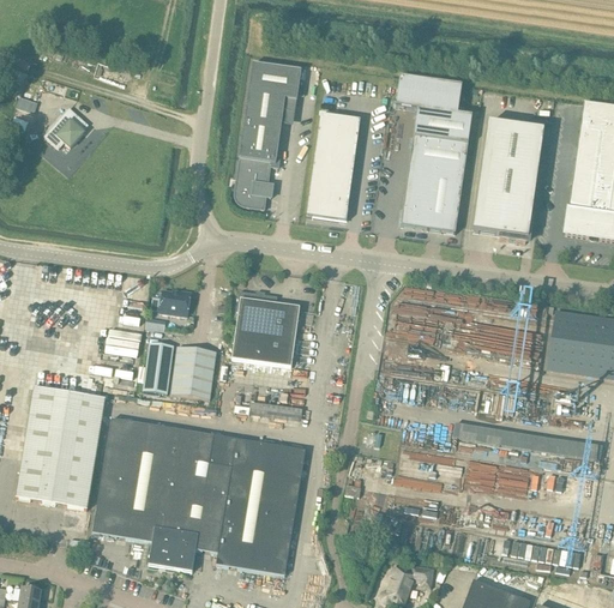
[(240,203),(245,205),(264,208),(265,194),(271,196),(272,184),(268,182),(270,162),(270,161),(276,161),(284,96),(296,97),(301,68),(252,61),(239,156),(234,191),(235,196),(236,200),(240,203)]
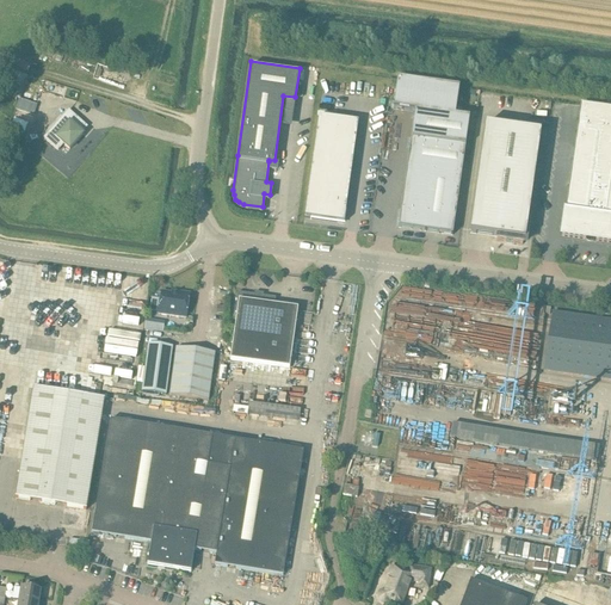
[(393,104),(415,106),(455,111),(456,102),(460,84),(397,74),(393,104)]
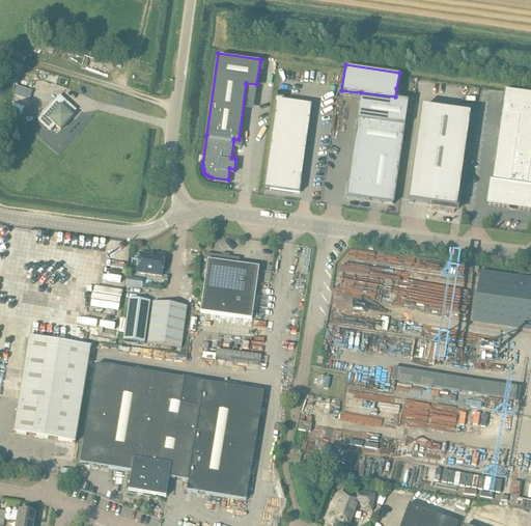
[(17,82),(15,90),(28,94),(31,87),(27,86),(17,82)]
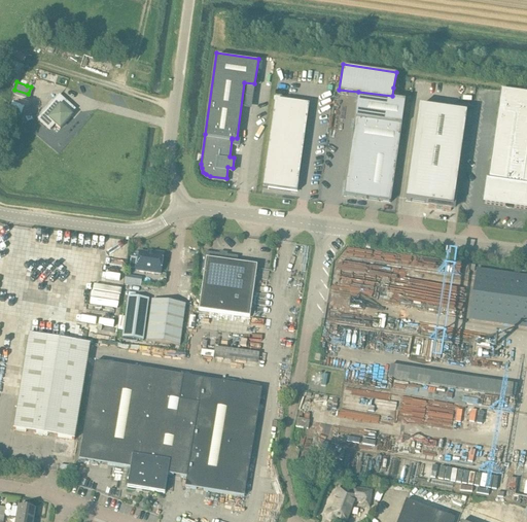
[(526,90),(500,87),(485,200),(526,205),(526,90)]
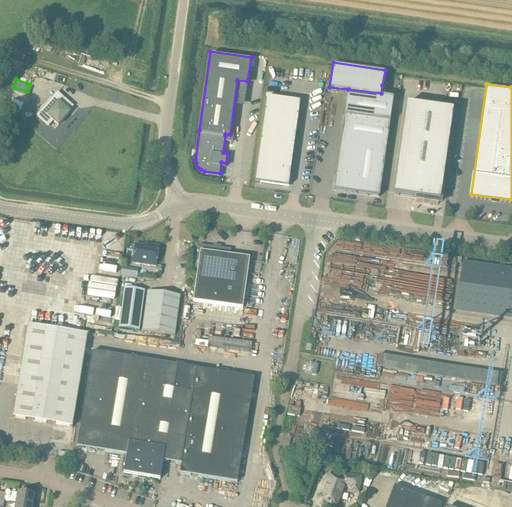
[(348,89),(344,112),(390,119),(394,87),(382,85),(381,93),(348,89)]
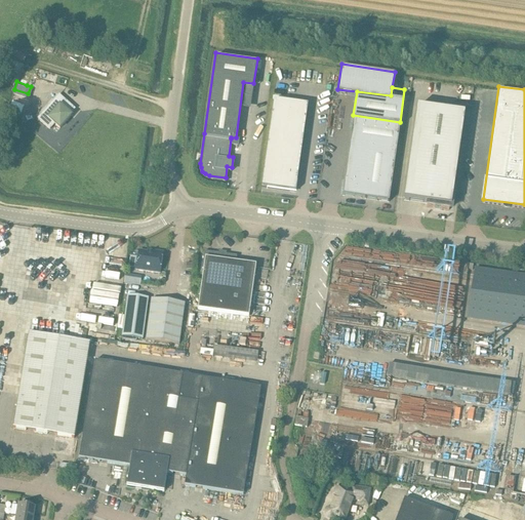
[(274,95),(261,182),(295,187),(308,101),(274,95)]
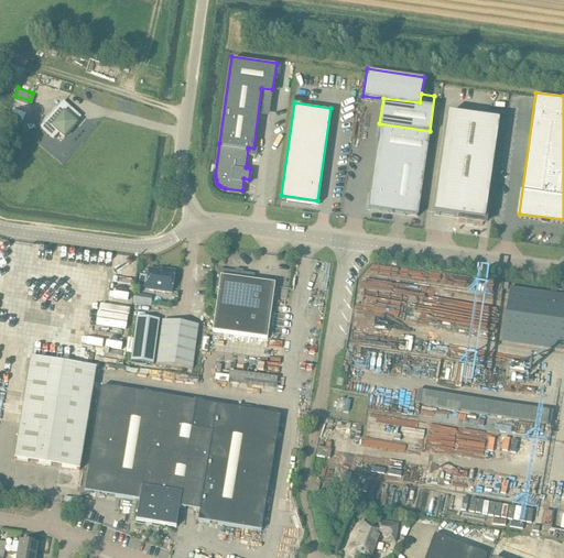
[(52,113),(49,118),(43,123),(53,133),(58,128),(64,133),(77,119),(74,117),(79,111),(75,108),(69,113),(64,108),(61,112),(56,109),(52,113)]
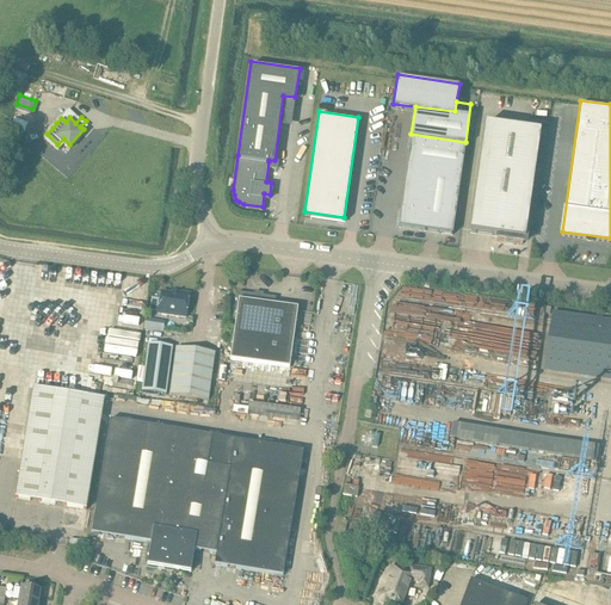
[(485,119),(470,228),(497,232),(497,235),(523,239),(525,217),(528,217),(541,128),(485,119)]
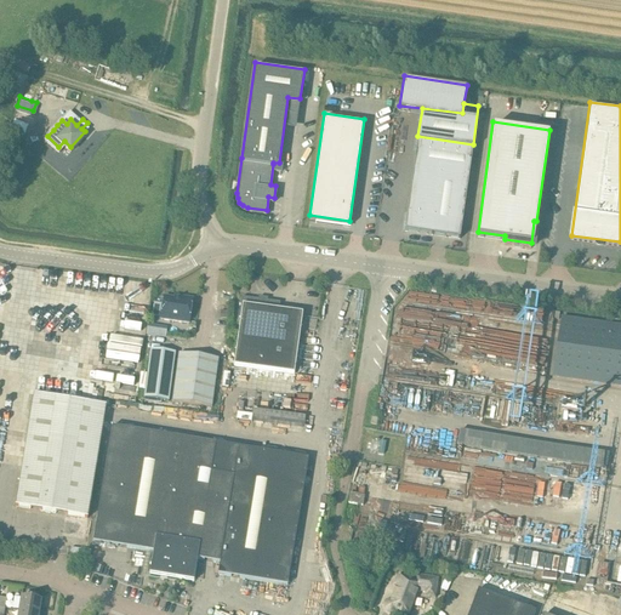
[(473,144),(417,136),(414,165),(442,169),(469,172),(473,144)]
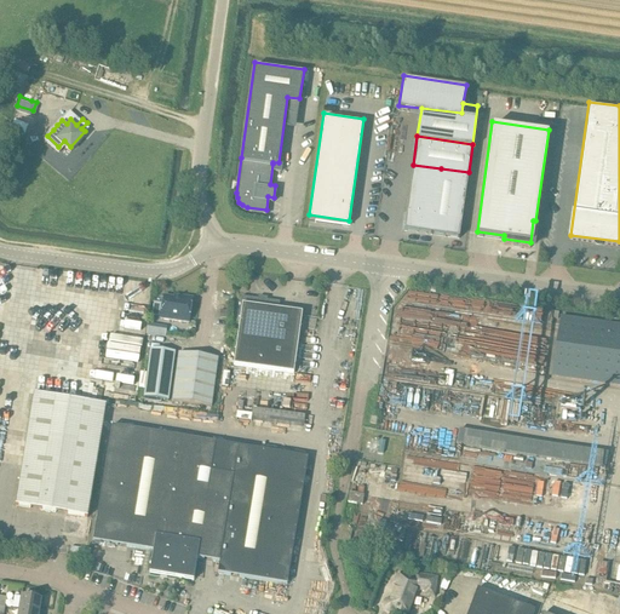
[(432,229),(441,168),(413,165),(405,225),(432,229)]
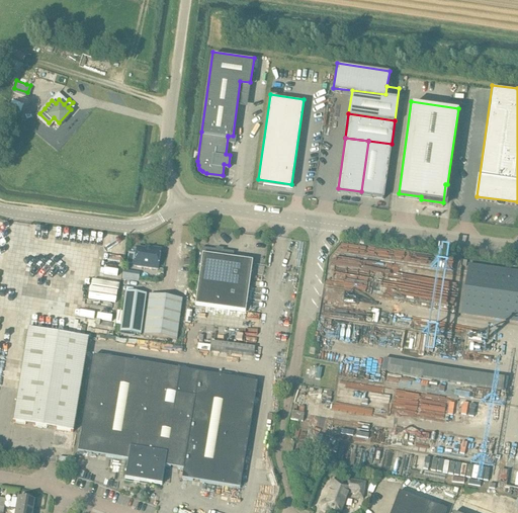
[(368,141),(361,191),(383,194),(392,144),(368,141)]
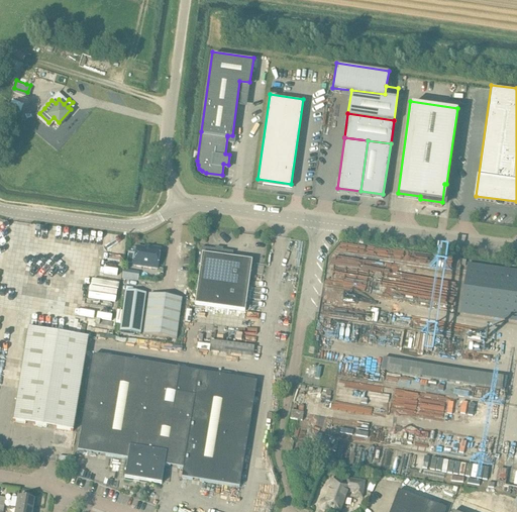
[(136,242),(135,252),(133,261),(158,265),(161,243),(152,242),(151,244),(136,242)]
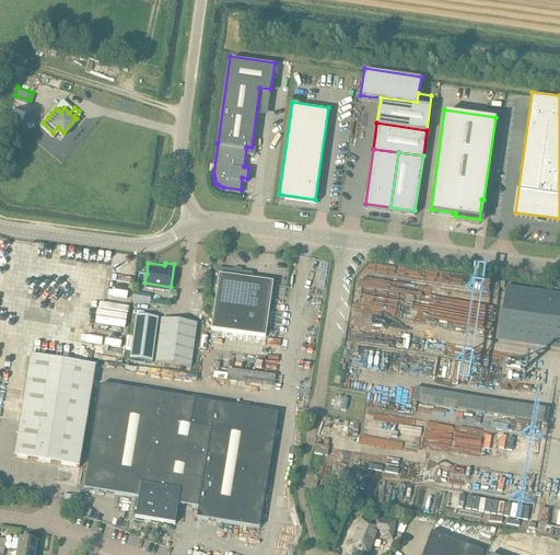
[(218,264),(217,275),(216,281),(218,282),(211,325),(266,333),(273,278),(252,275),(253,268),(218,264)]
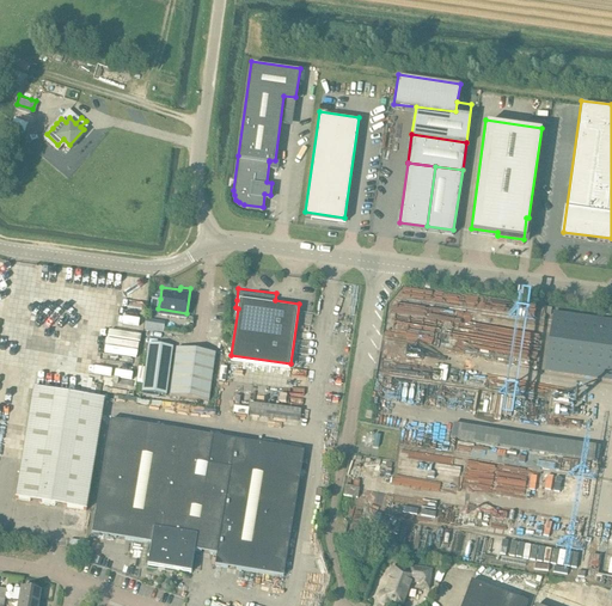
[(611,316),(554,307),(552,319),(545,368),(611,378),(611,316)]
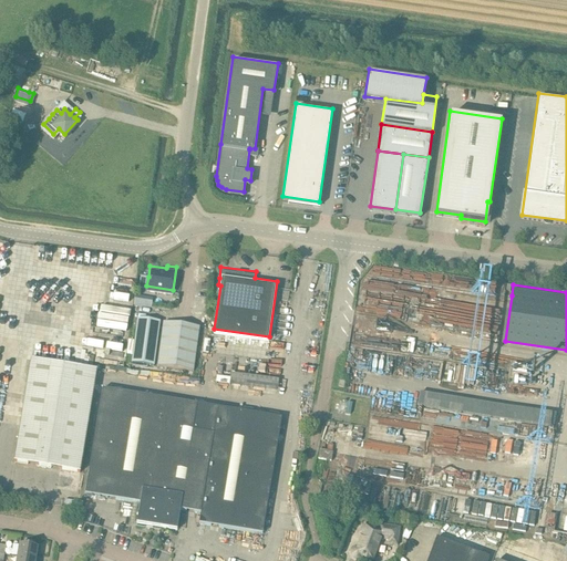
[(137,313),(131,357),(154,361),(161,317),(137,313)]
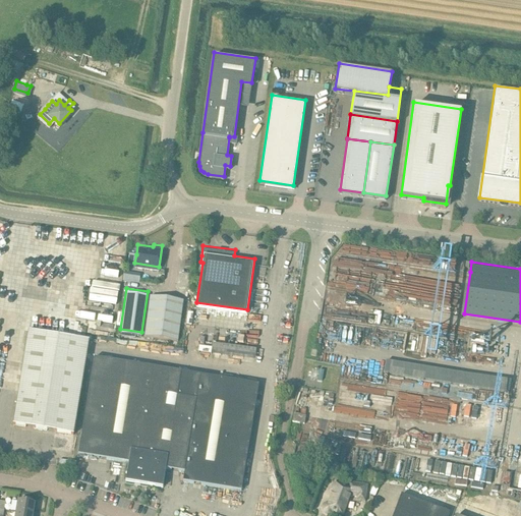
[(178,337),(183,296),(151,292),(145,333),(178,337)]
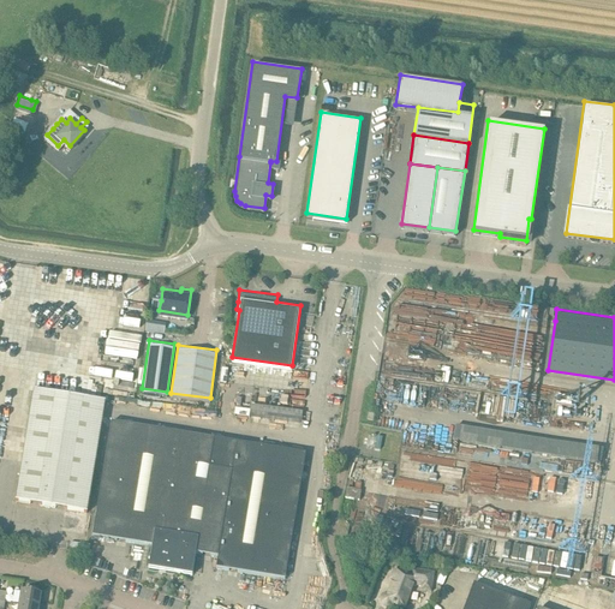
[(72,506),(87,508),(105,396),(34,384),(16,496),(72,506)]
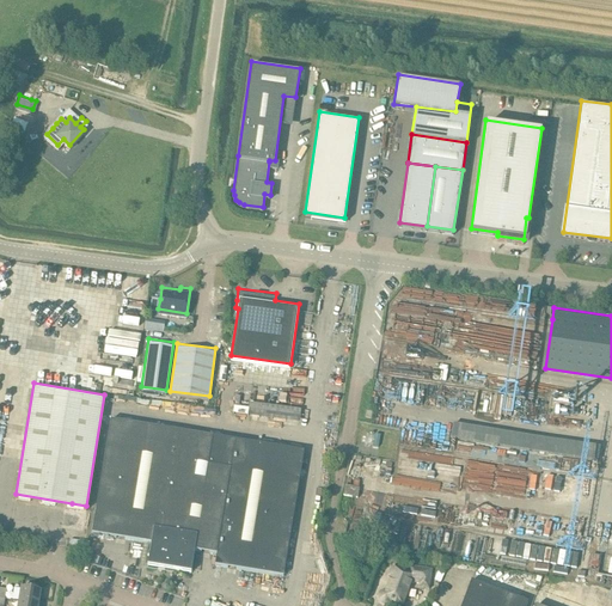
[(250,398),(248,411),(300,418),(301,405),(250,398)]
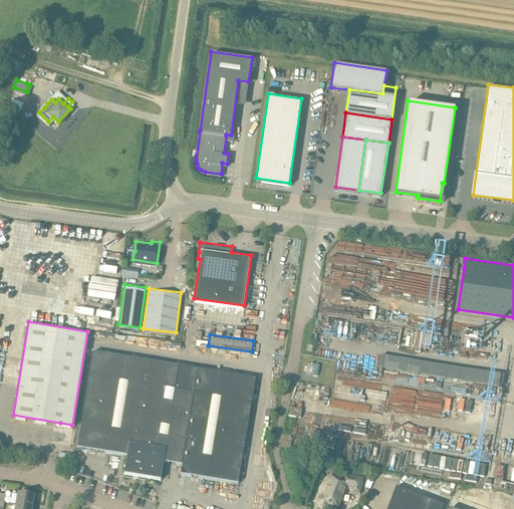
[(255,374),(245,373),(92,348),(77,444),(126,452),(123,471),(161,477),(164,458),(182,461),(181,471),(238,480),(255,374)]
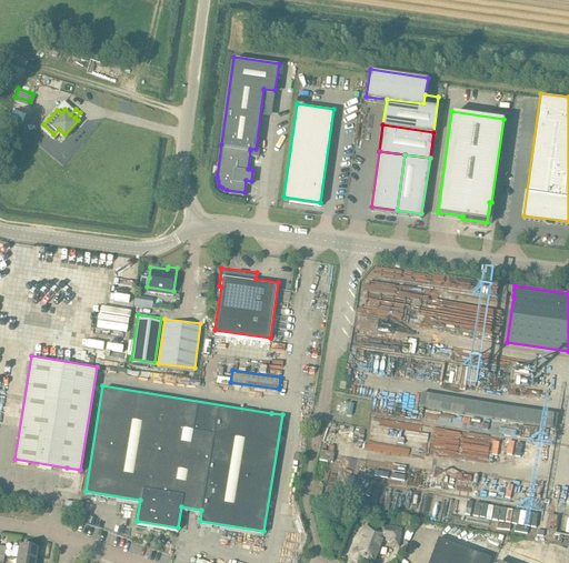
[(556,423),(558,411),(421,390),(419,402),(556,423)]
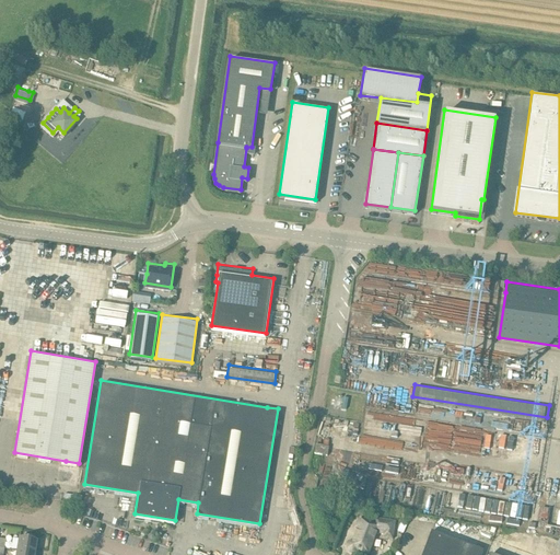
[(79,501),(77,508),(89,512),(91,506),(79,501)]
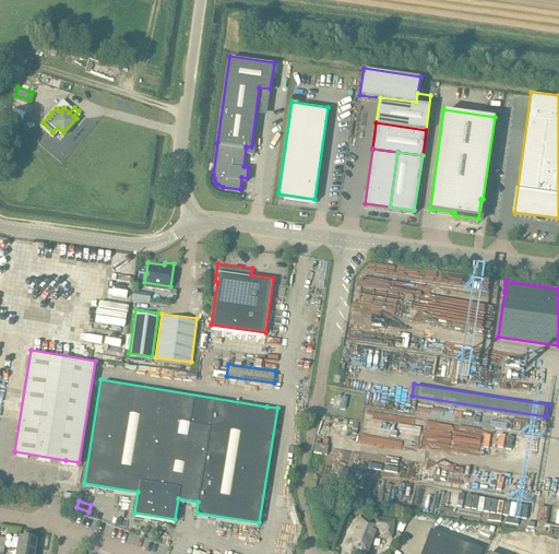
[(299,517),(295,505),(289,507),(294,519),(299,517)]
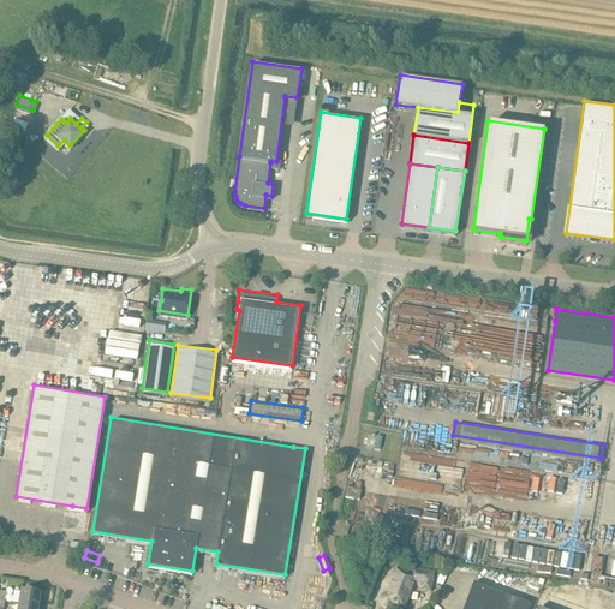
[(434,567),(415,565),(411,572),(394,565),(392,569),(395,571),(388,590),(383,591),(382,595),(384,598),(388,599),(390,598),(404,603),(413,580),(422,581),(422,585),(430,586),(434,567)]
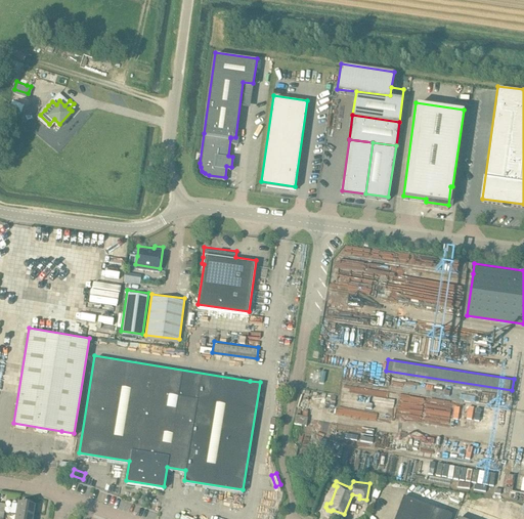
[(448,518),(452,512),(403,492),(393,518),(448,518)]
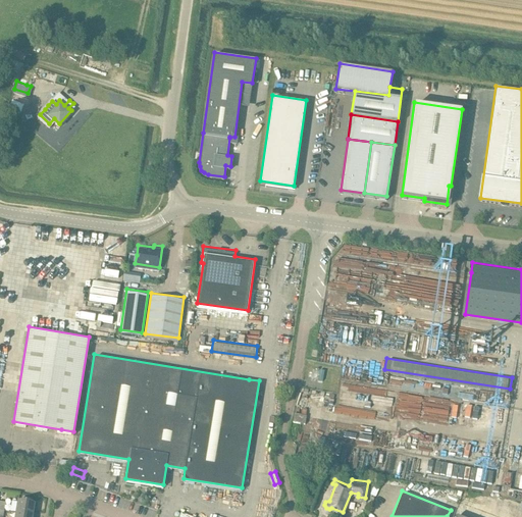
[(16,508),(33,511),(35,500),(17,498),(16,508)]
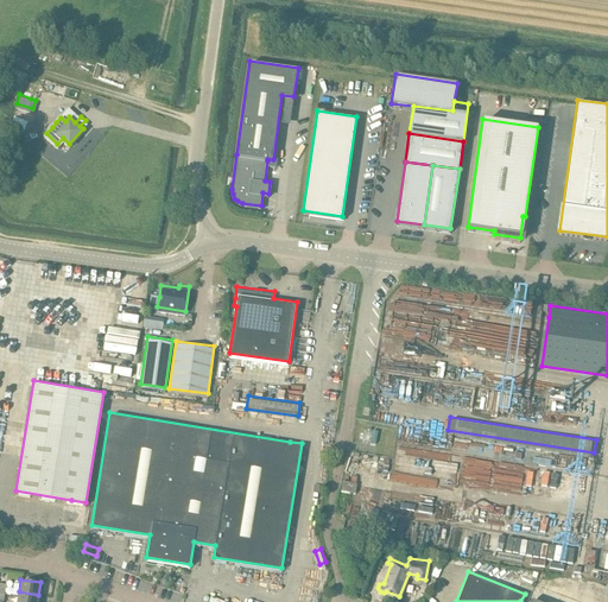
[(17,601),(37,601),(38,595),(19,591),(17,601)]
